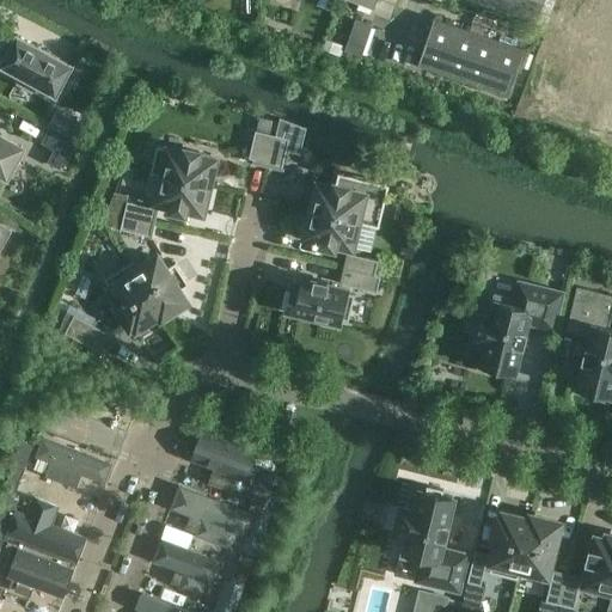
[(354,0),(373,7),(372,8),(391,16),(396,0),(354,0)]
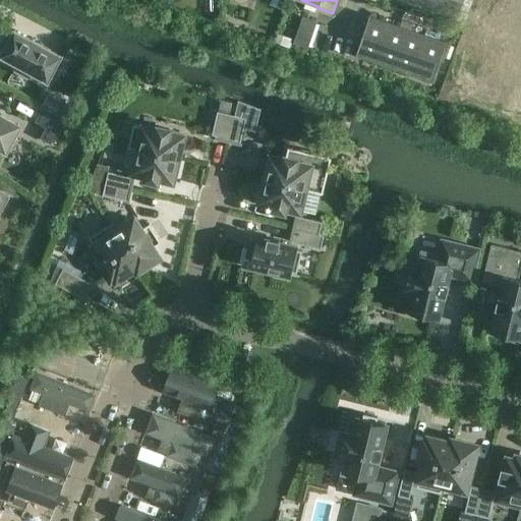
[(394,0),(454,21),(461,0),(394,0)]
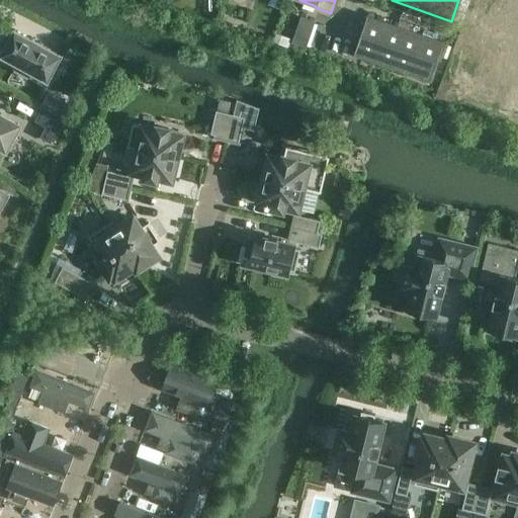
[(444,42),(367,15),(354,54),(431,81),(444,42)]
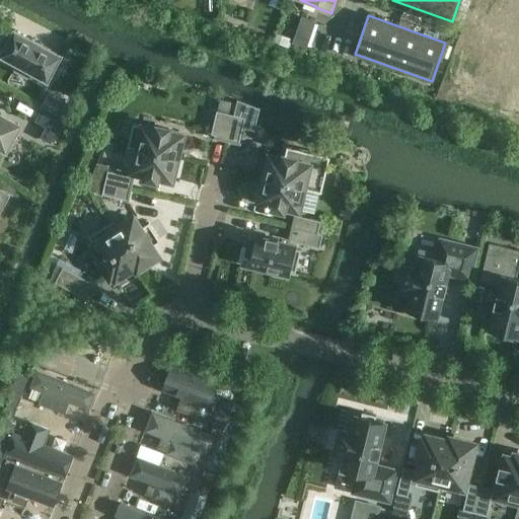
[(14,30),(12,35),(7,32),(0,46),(0,47),(4,50),(1,55),(17,64),(14,68),(29,76),(31,72),(48,80),(61,55),(14,30)]
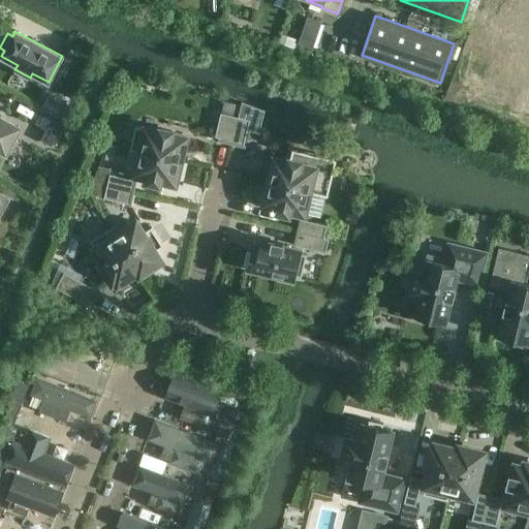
[(509,98),(528,103),(528,84),(524,83),(523,84),(516,82),(509,98)]
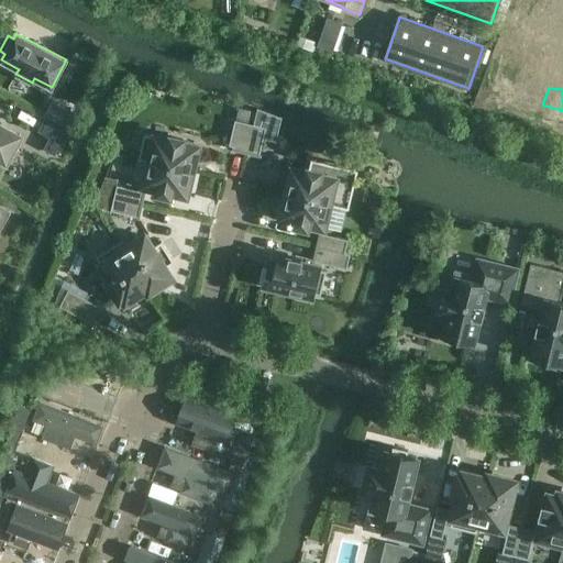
[(69,128),(76,114),(53,101),(46,116),(69,128)]
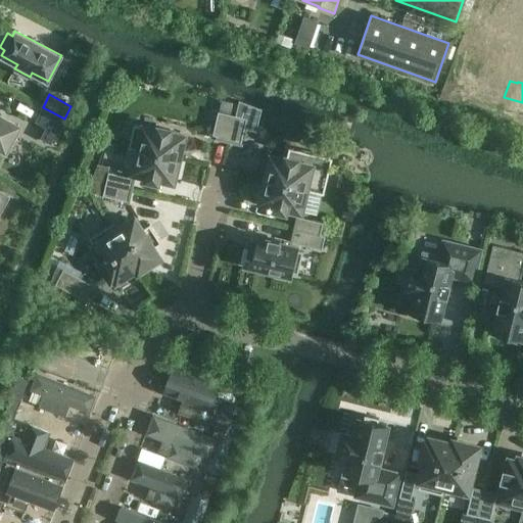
[(235,115),(229,142),(241,145),(242,143),(241,143),(245,129),(247,119),(258,122),(262,108),(239,101),(236,115),(235,115)]
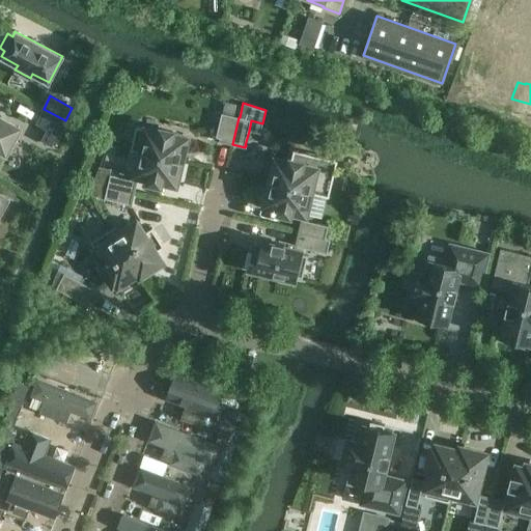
[(66,124),(44,112),(37,123),(48,130),(42,141),(54,147),(66,124)]
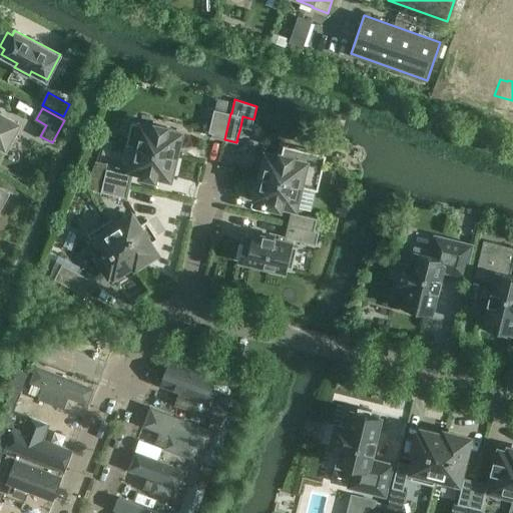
[(214,109),(208,133),(213,134),(212,136),(222,138),(224,139),(230,113),(228,113),(214,109)]
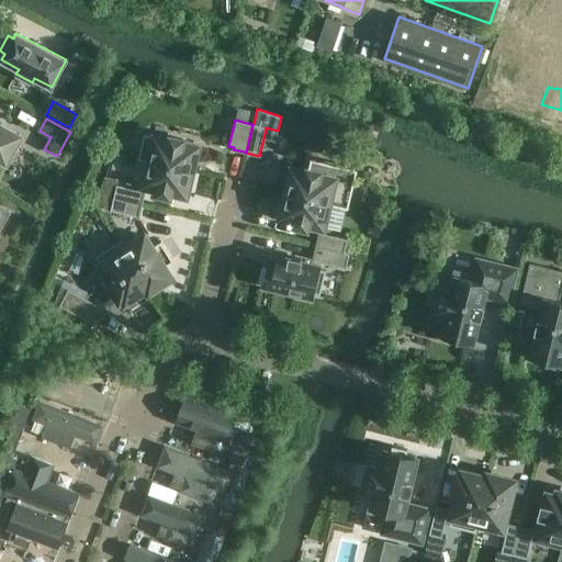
[(0,158),(7,163),(22,136),(0,123),(0,158)]
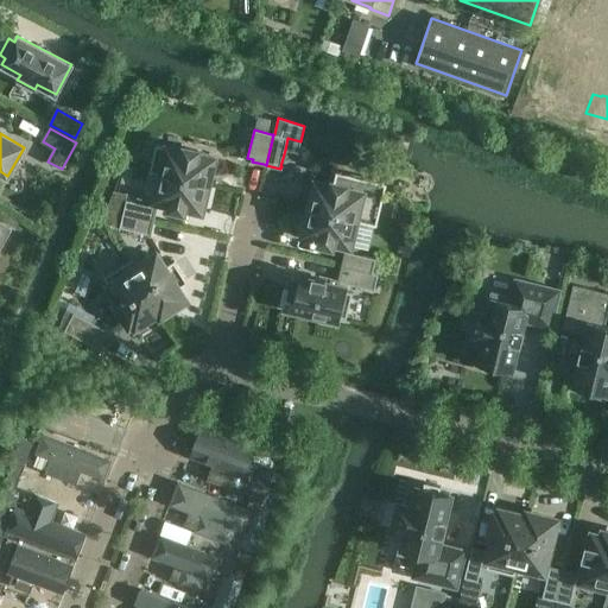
[(150,171),(210,185),(215,162),(214,162),(214,158),(197,154),(197,151),(185,149),(184,151),(156,145),(150,171)]
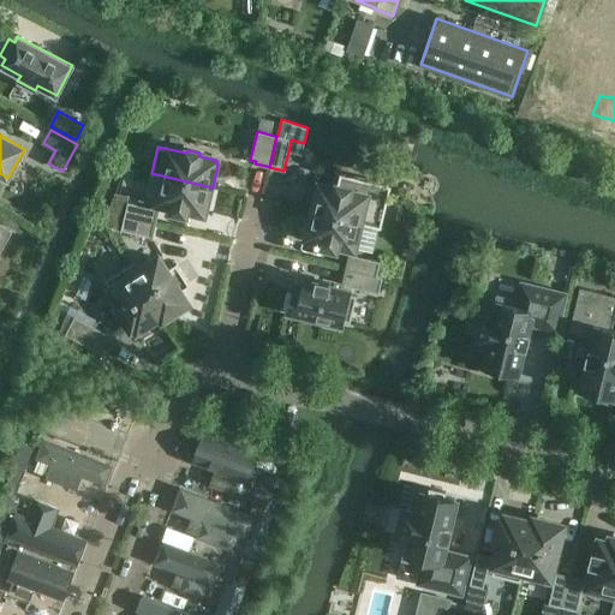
[(207,212),(213,187),(151,173),(151,174),(162,177),(156,203),(174,208),(173,210),(186,214),(186,210),(204,215),(204,212),(207,212)]
